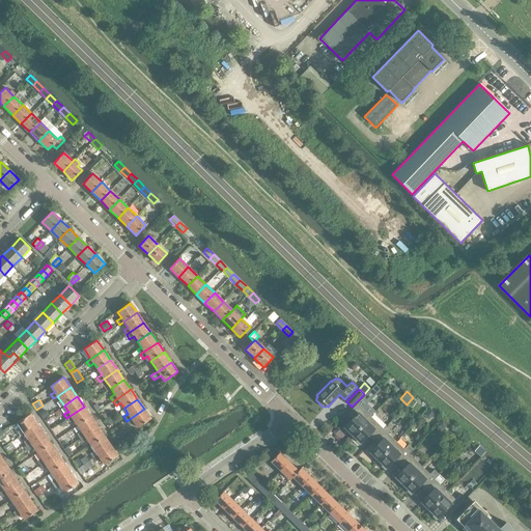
[(353,418),(342,428),(351,437),(370,417),(358,403),(347,414),(353,418)]
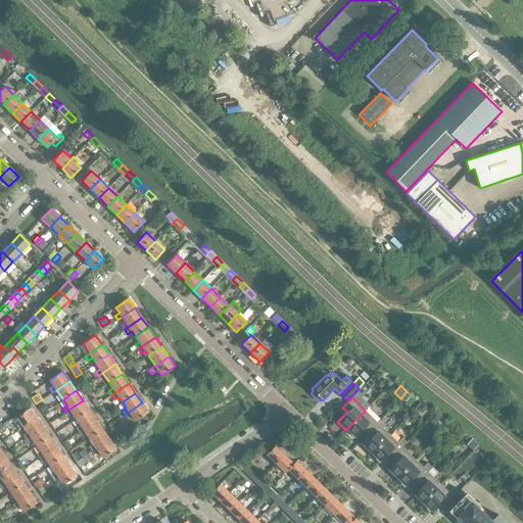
[(89,410),(83,400),(65,412),(68,416),(73,414),(77,419),(89,410)]
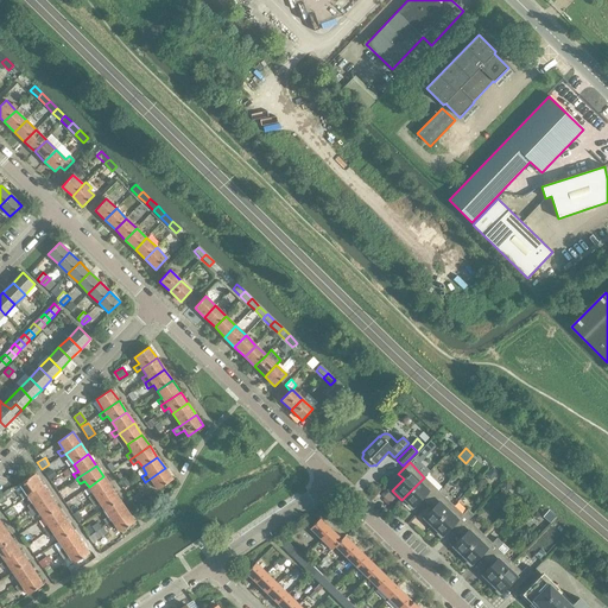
[(493,467),(486,475),(491,480),(499,473),(493,467)]
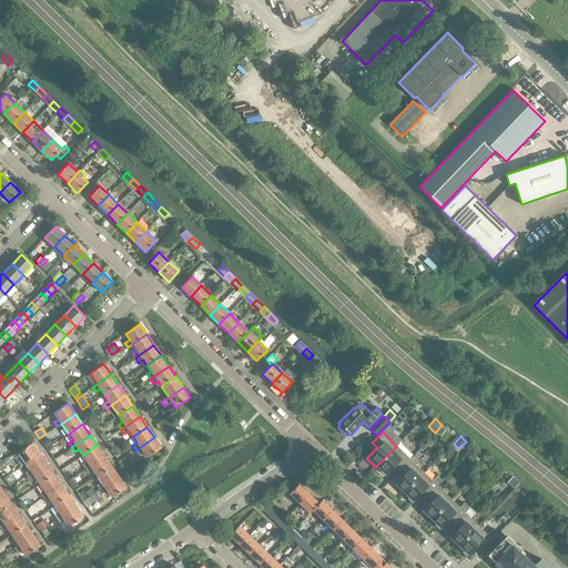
[(161,448),(154,437),(135,450),(139,455),(143,452),(148,457),(161,448)]
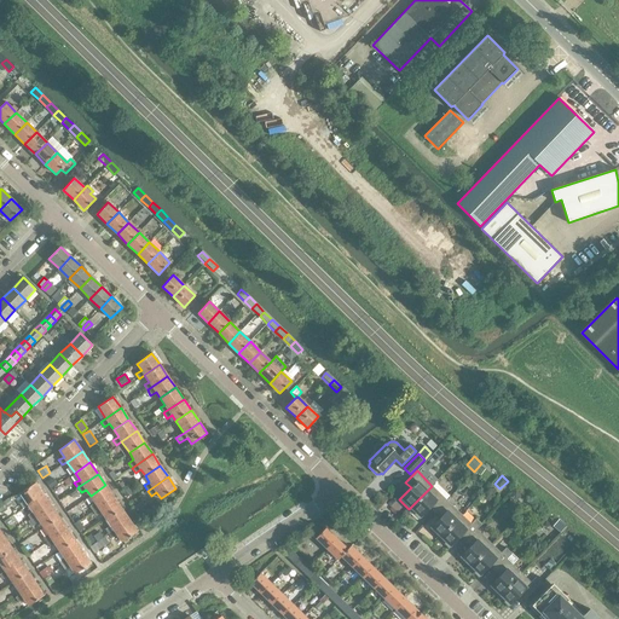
[(52,478),(46,481),(51,489),(57,484),(52,478)]
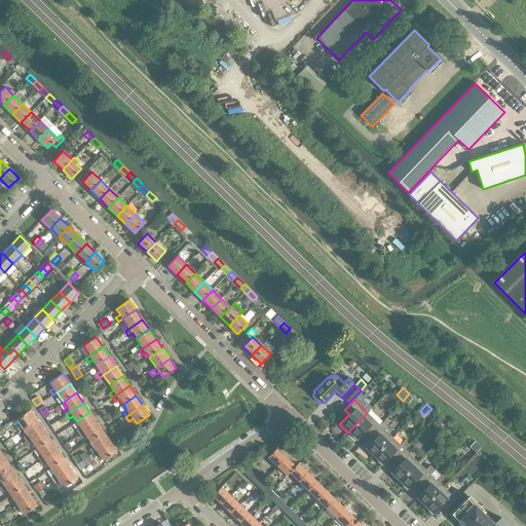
[(16,419),(21,425),(16,427),(20,433),(24,429),(37,420),(30,410),(16,419)]
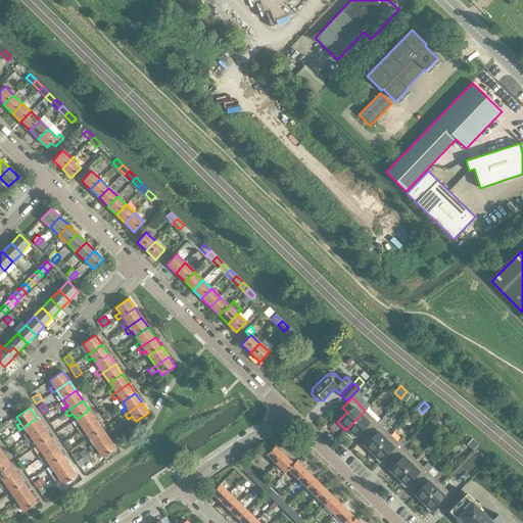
[(96,420),(89,410),(77,419),(80,425),(76,427),(79,431),(96,420)]
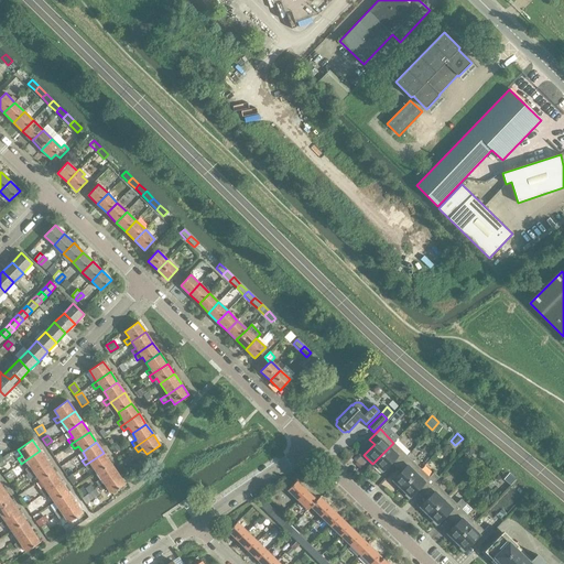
[(393,443),(372,464),(381,473),(392,462),(397,466),(408,456),(393,443)]
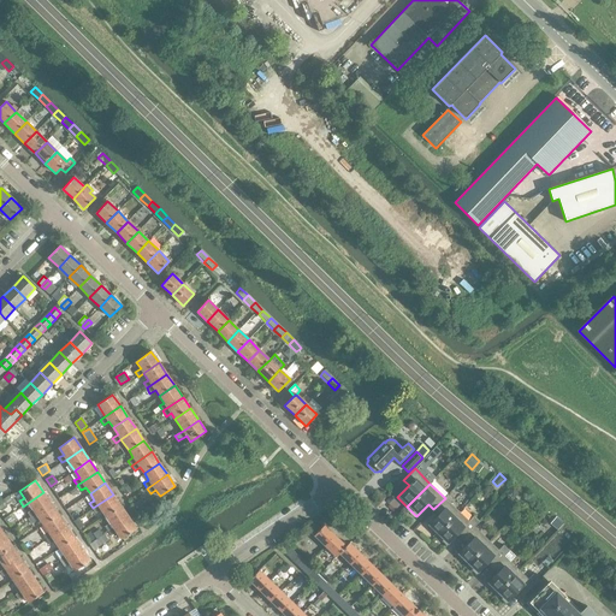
[(513,489),(509,493),(514,498),(519,493),(513,489)]
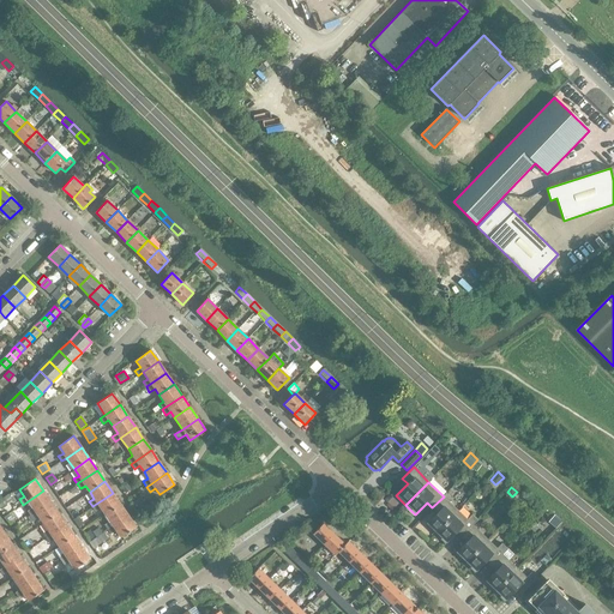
[(50,501),(43,491),(28,501),(32,507),(28,511),(30,516),(50,501)]
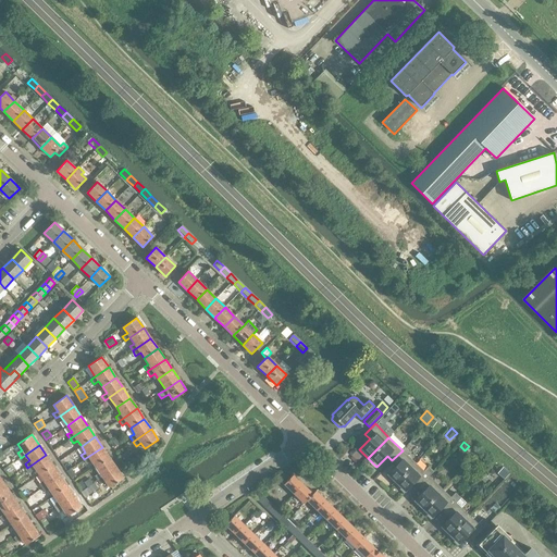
[(109,458),(102,447),(84,459),(87,463),(91,461),(96,467),(109,458)]
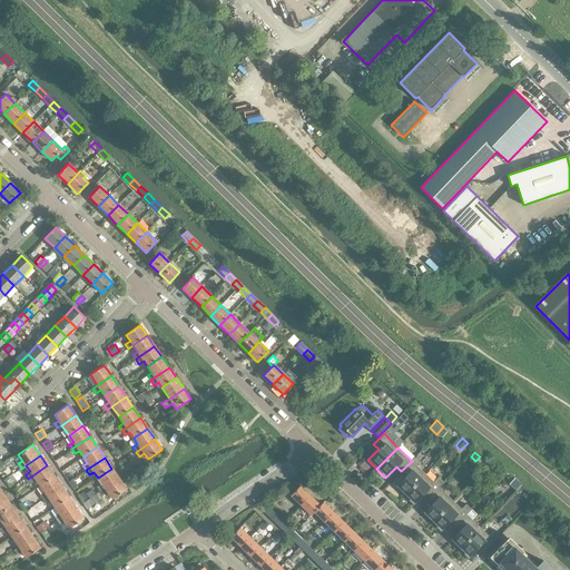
[(3,462),(0,464),(0,471),(0,472),(8,467),(11,463),(8,459),(3,462)]
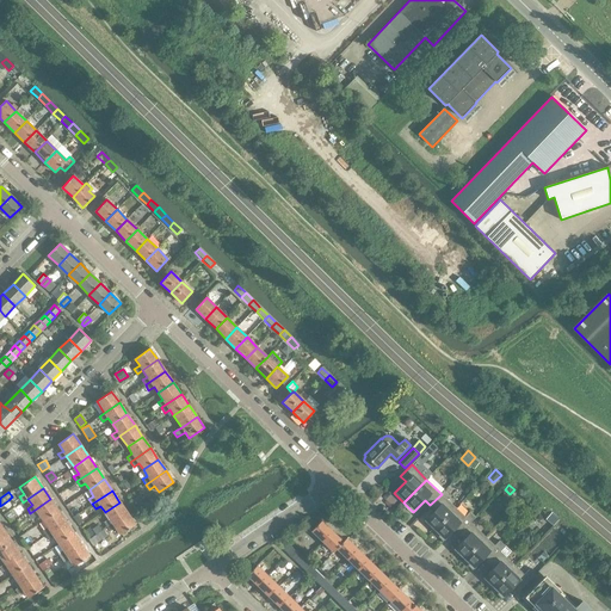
[(142,494),(133,500),(139,510),(147,504),(142,494)]
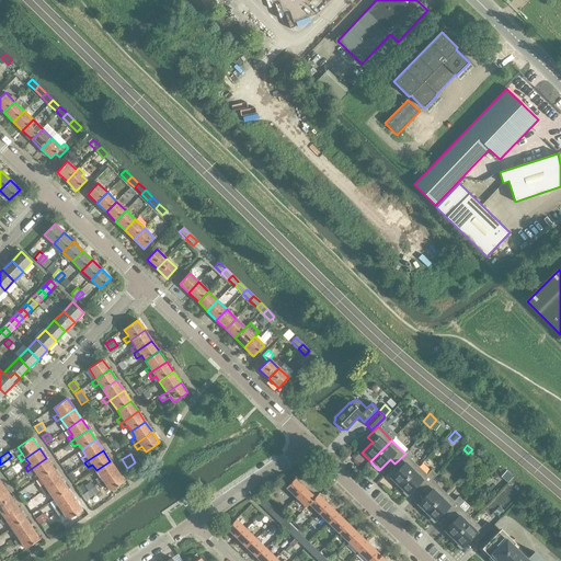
[(400,469),(389,479),(398,488),(419,467),(405,454),(395,464),(400,469)]
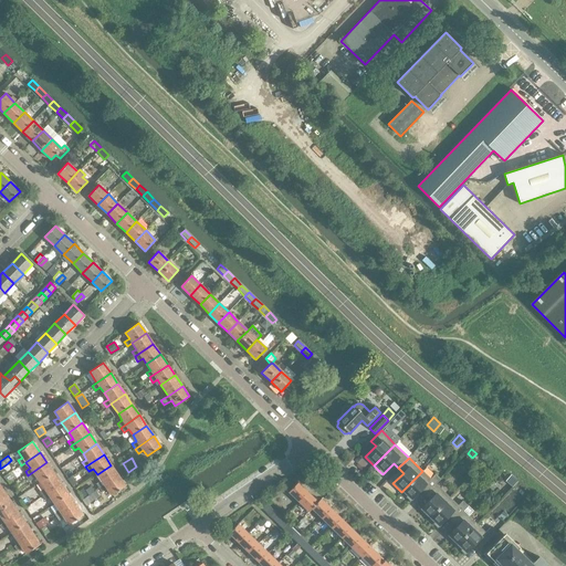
[(46,462),(28,475),(25,478),(28,481),(35,477),(40,483),(54,473),(46,462)]
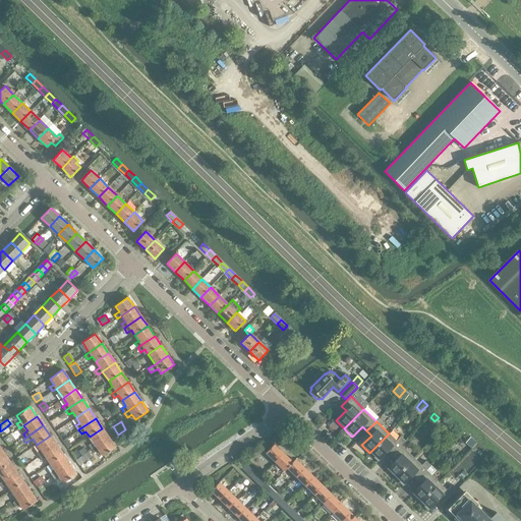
[(109,438),(102,428),(90,437),(93,443),(89,445),(92,449),(109,438)]
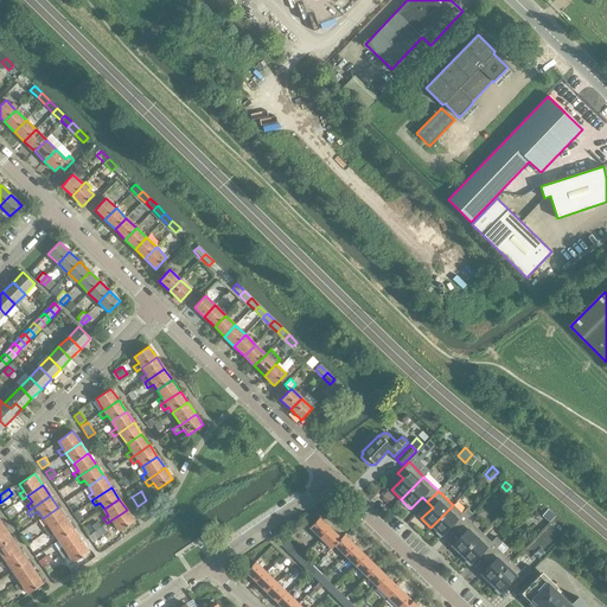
[(453,505),(430,528),(440,537),(452,525),(457,530),(467,519),(473,515),(467,509),(462,513),(453,505)]
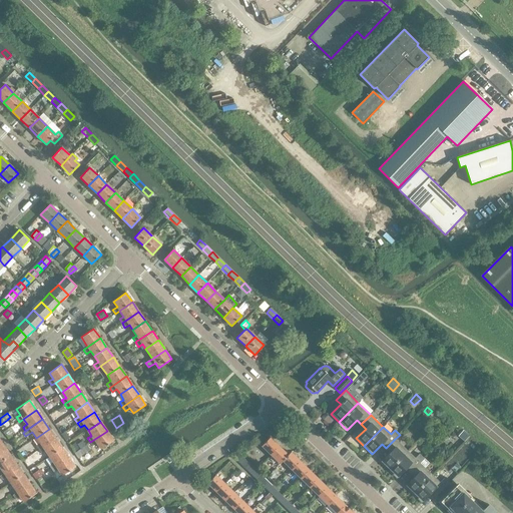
[(55,438),(49,429),(36,438),(40,443),(36,446),(38,450),(55,438)]
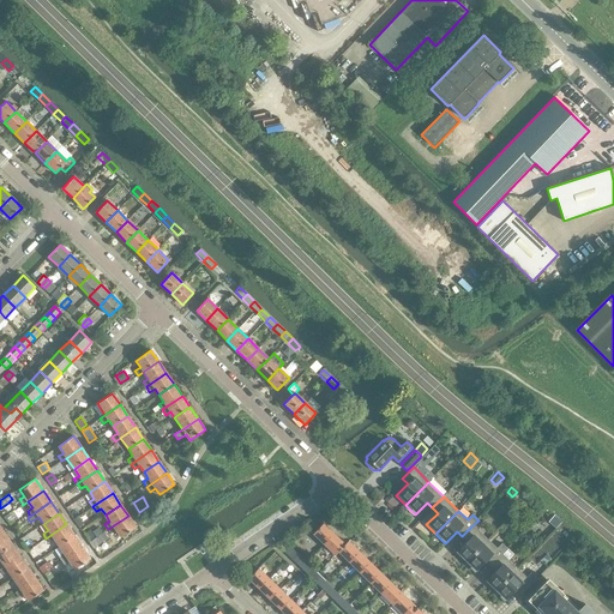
[(555,515),(548,522),(555,529),(563,521),(555,515)]
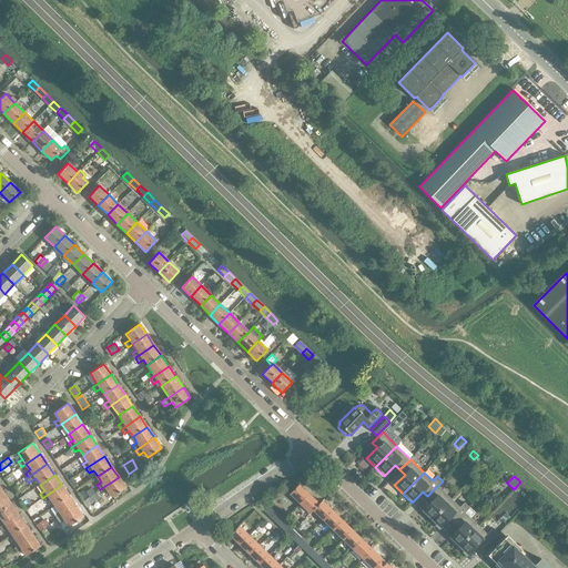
[(125,488),(119,477),(100,489),(103,495),(108,492),(112,497),(125,488)]
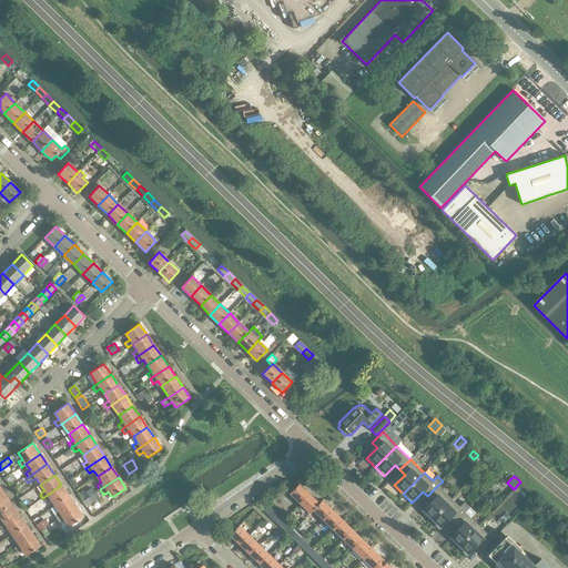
[(69,496),(61,485),(42,498),(46,503),(50,499),(54,506),(69,496)]
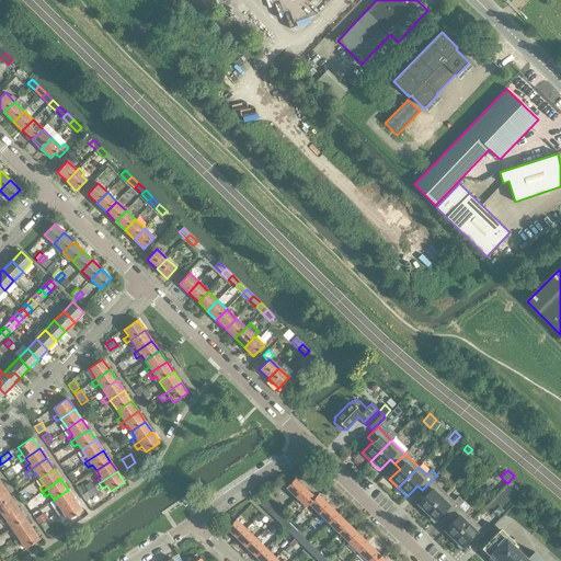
[(305,488),(295,479),(286,488),(296,497),(305,488)]
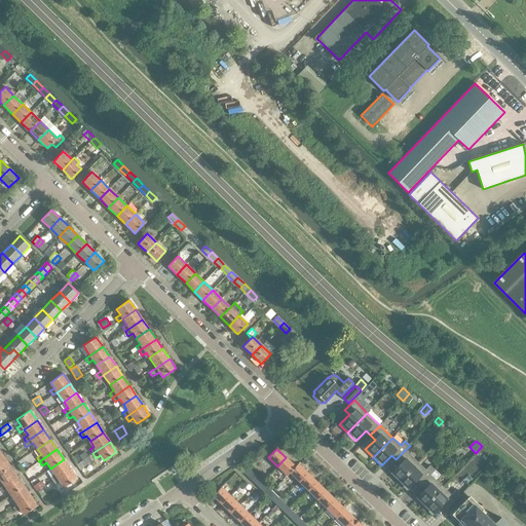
[(400,464),(390,474),(399,482),(418,462),(405,450),(396,459),(400,464)]
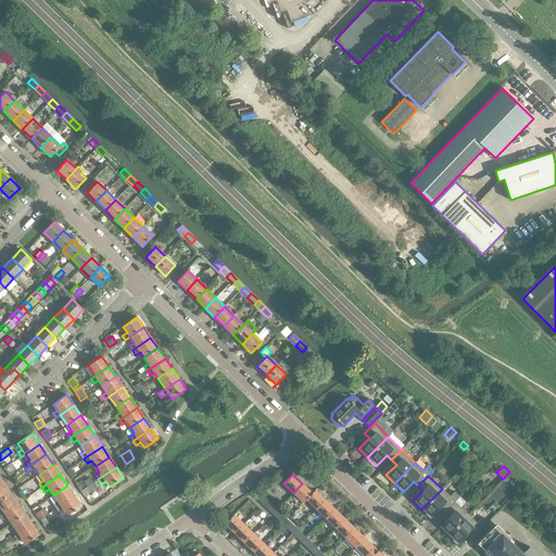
[(90,478),(84,482),(87,487),(93,483),(90,478)]
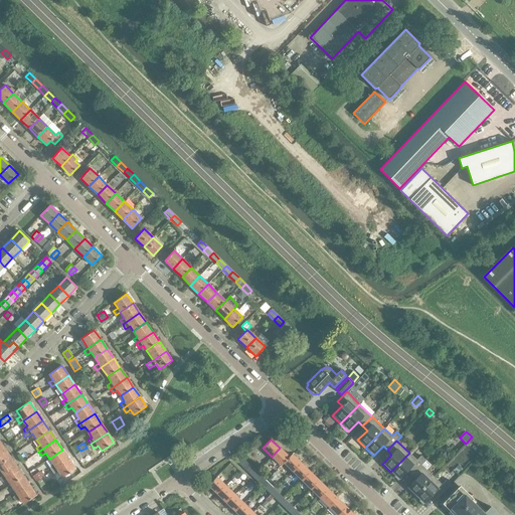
[(0,464),(10,457),(4,448),(0,450),(0,464)]
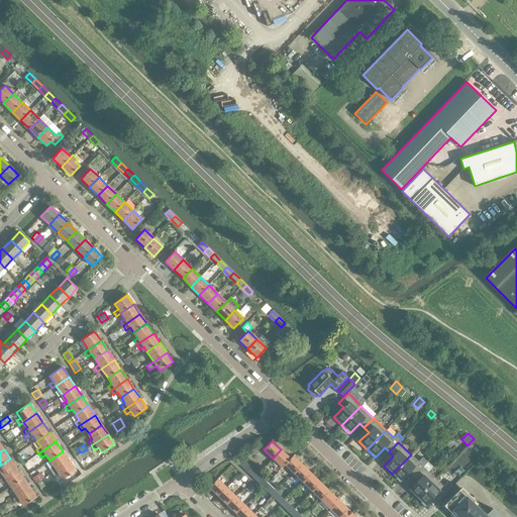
[(81,452),(75,456),(78,461),(90,454),(87,449),(81,452)]
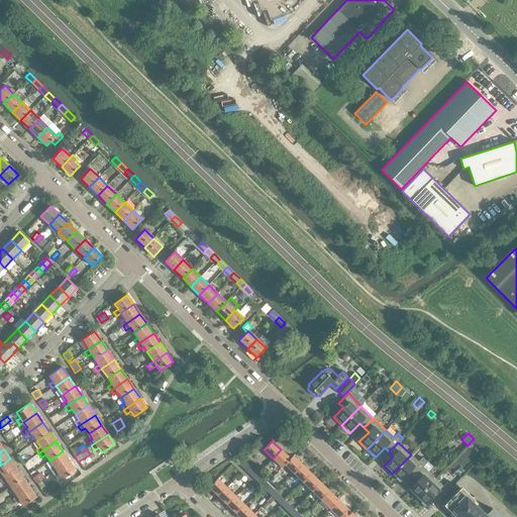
[(290,458),(281,449),(273,458),(282,468),(285,464),(290,458)]
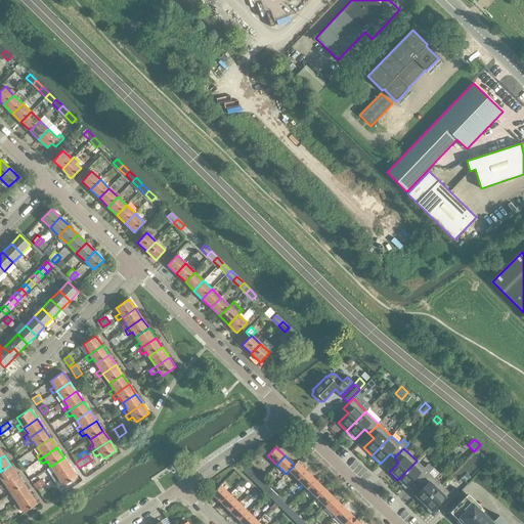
[(70,467),(63,457),(50,467),(54,472),(50,475),(52,479),(70,467)]
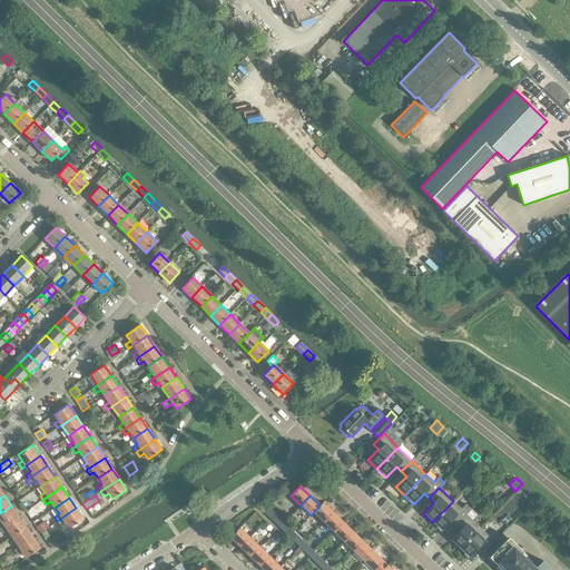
[(453,501),(432,522),(441,531),(451,520),(457,526),(471,510),(465,504),(461,509),(453,501)]
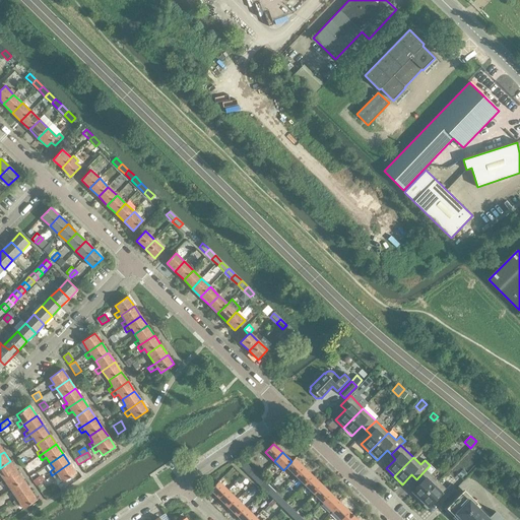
[(294,458),(291,461),(286,467),(296,475),(304,467),(294,458)]
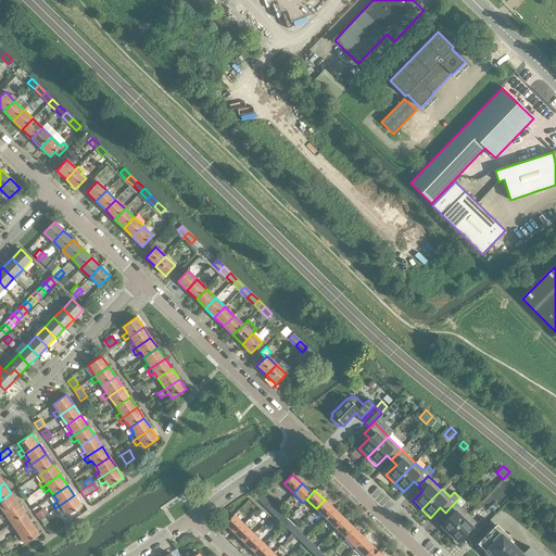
[(19,504),(11,493),(0,501),(0,506),(4,513),(19,504)]
